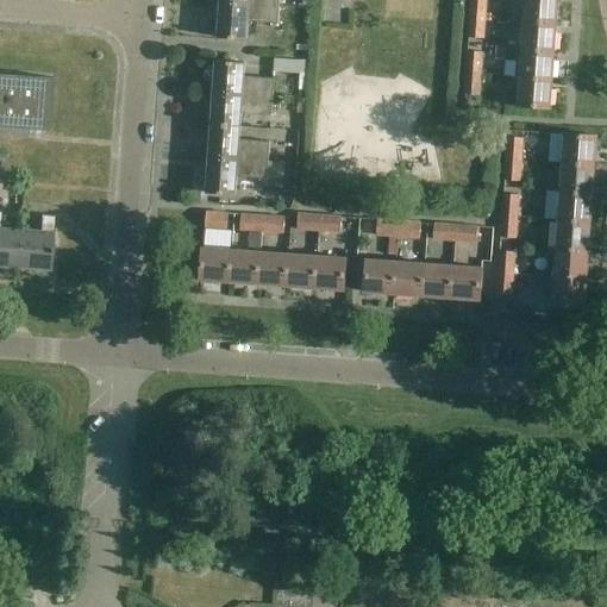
[(469,0),(468,14),(483,16),(485,0),(469,0)]
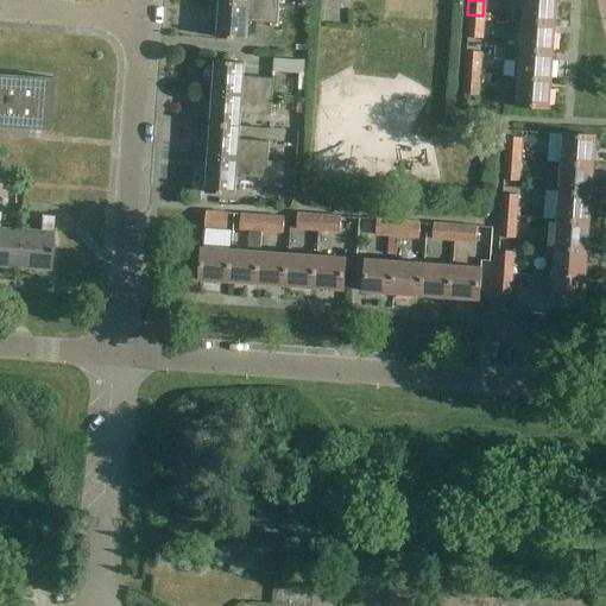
[(523,0),(522,18),(555,20),(556,0),(523,0)]
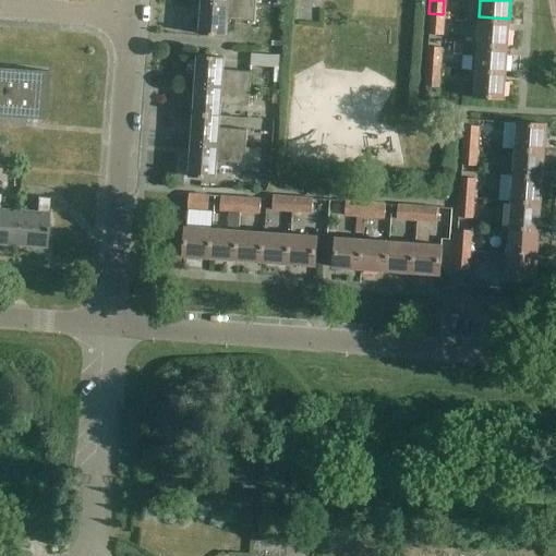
[(255,7),(201,3),(198,34),(225,36),(226,19),(254,21),(255,7)]
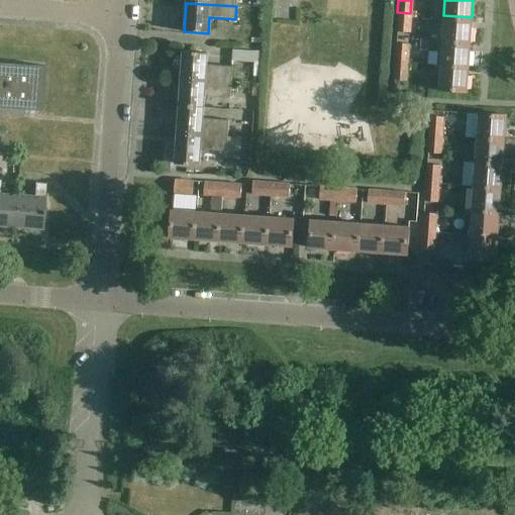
[(397,12),(396,30),(409,31),(410,13),(397,12)]
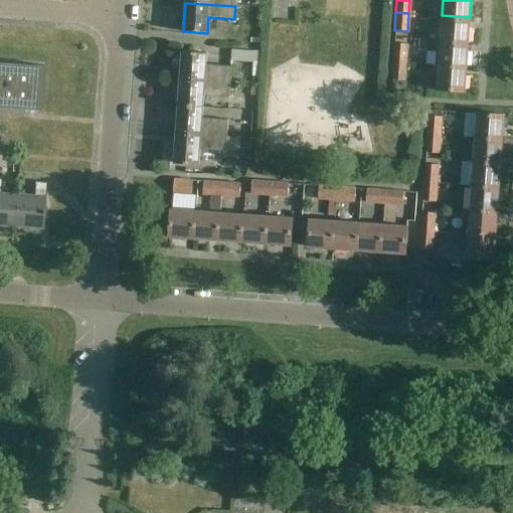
[(441,39),(469,41),(470,17),(442,15),(441,37),(441,39)]
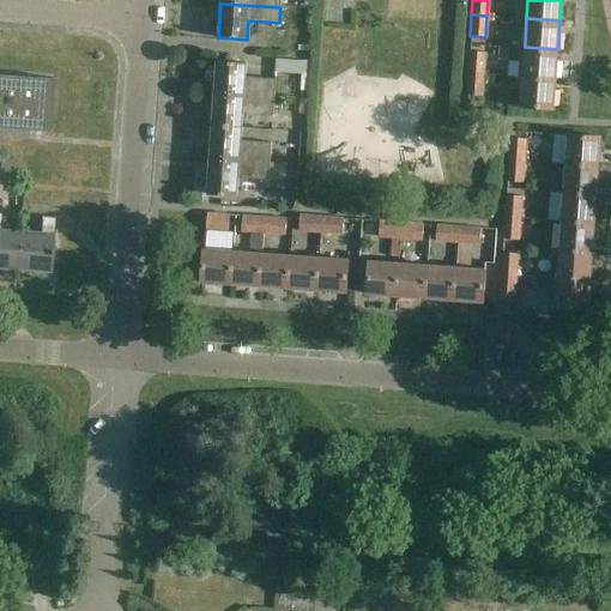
[(522,76),(556,78),(558,49),(525,47),(525,44),(507,43),(507,55),(524,56),(522,76)]
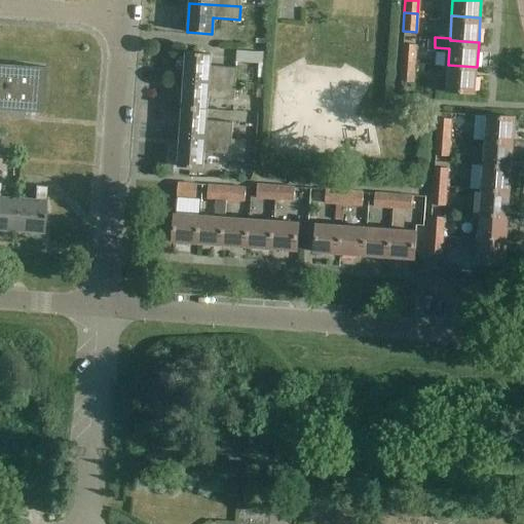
[(401,62),(415,63),(416,44),(402,43),(401,62)]
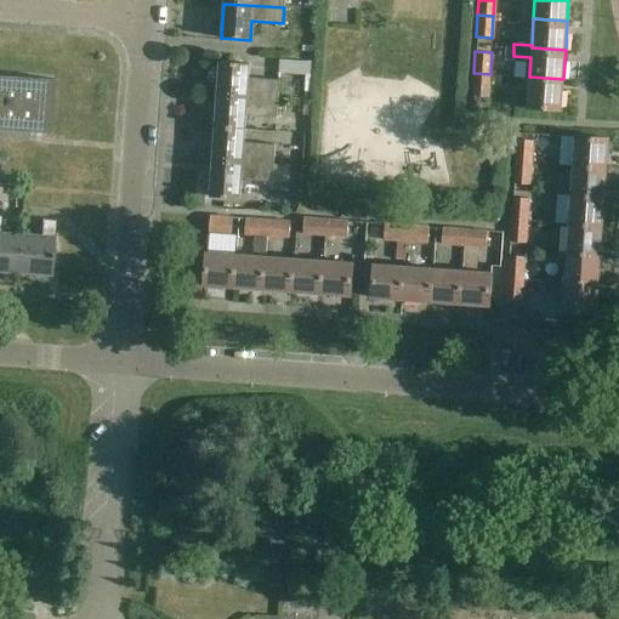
[(306,60),(279,58),(279,72),(305,73),(306,60)]
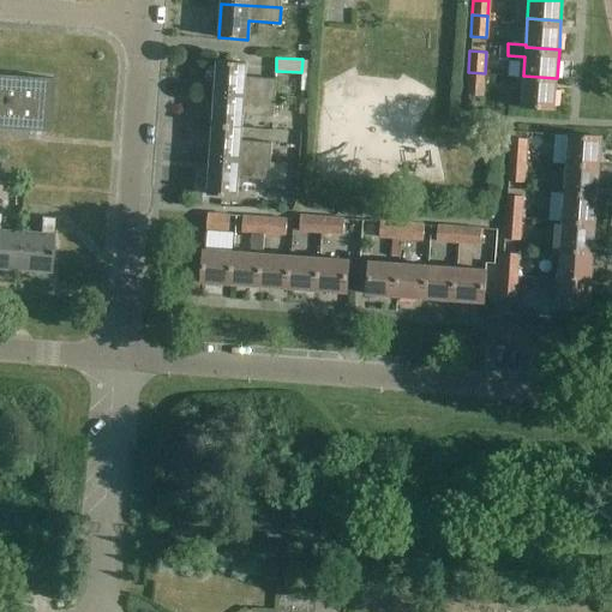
[(215,94),(275,99),(276,77),(245,75),(246,63),(217,60),(215,94)]
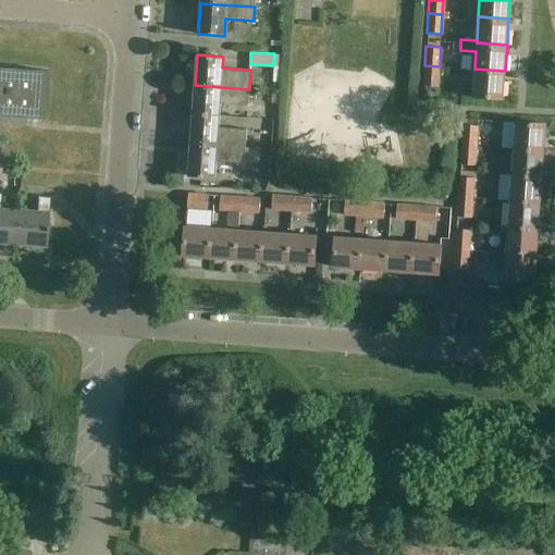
[(0,114),(44,118),(48,61),(0,57),(0,114)]
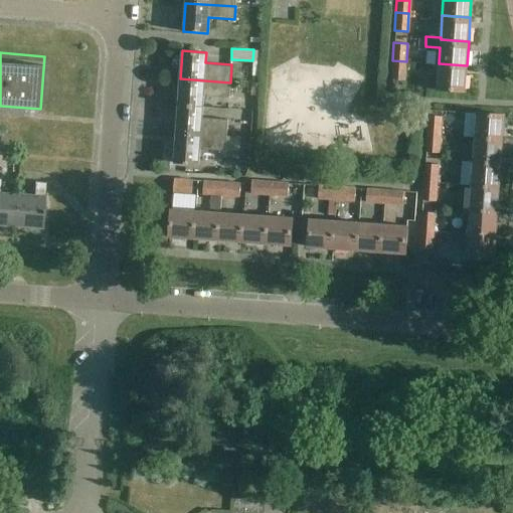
[(392,60),(391,78),(404,79),(406,61),(392,60)]
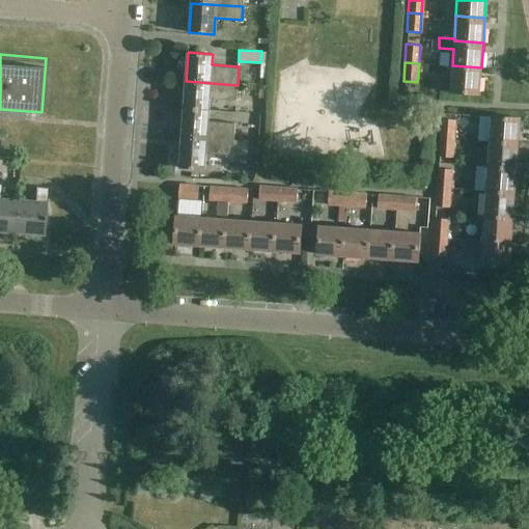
[(481,67),(452,65),(450,91),(479,93),(481,67)]
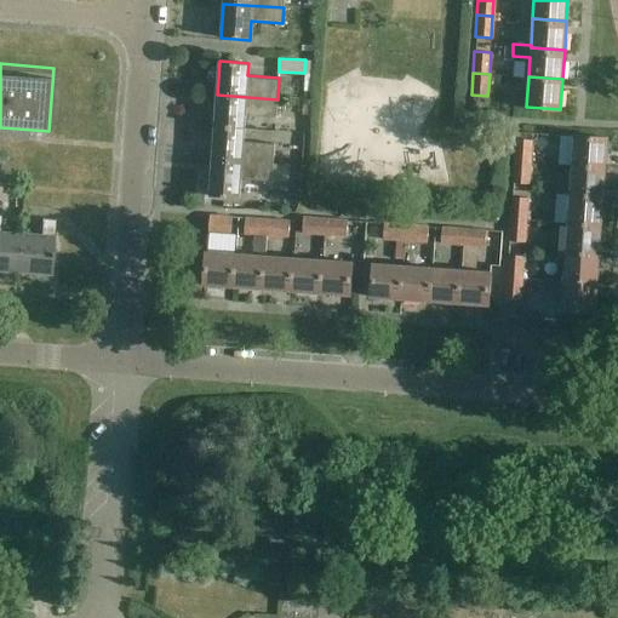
[(276,116),(278,99),(217,95),(215,129),(244,130),(244,114),(276,116)]
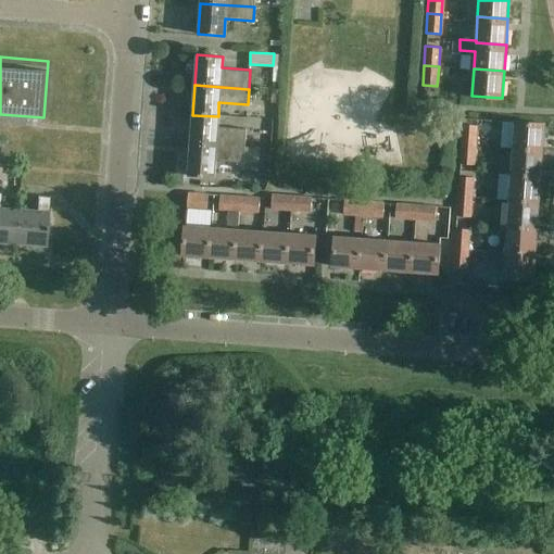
[(190,145),(244,149),(246,127),(217,125),(218,116),(192,115),(190,145)]
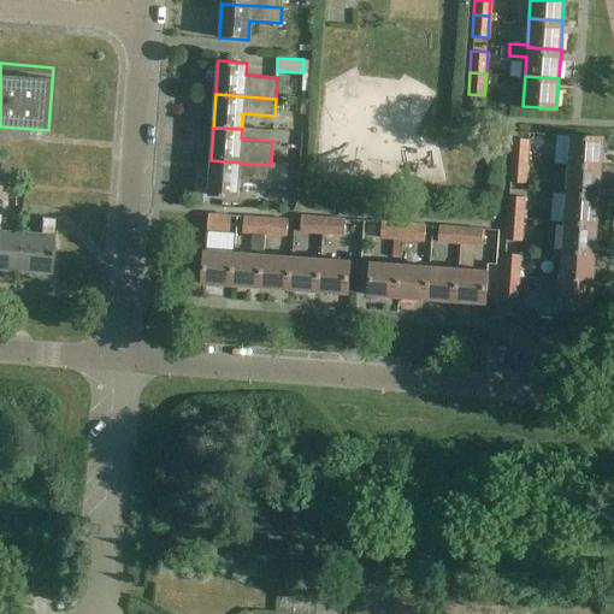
[(568,163),(601,165),(603,135),(556,131),(554,161),(568,163)]
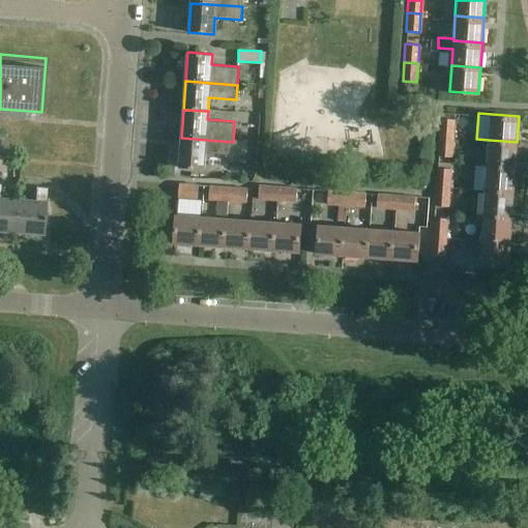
[(439,137),(452,138),(453,119),(440,118),(439,137)]
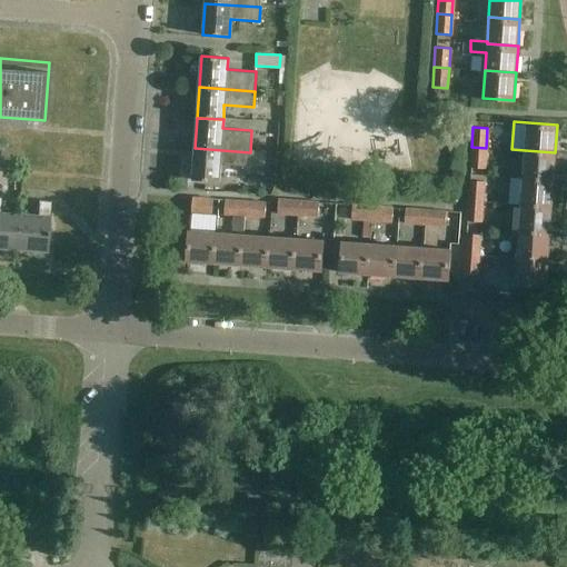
[(471,147),(470,168),(485,168),(486,148),(471,147)]
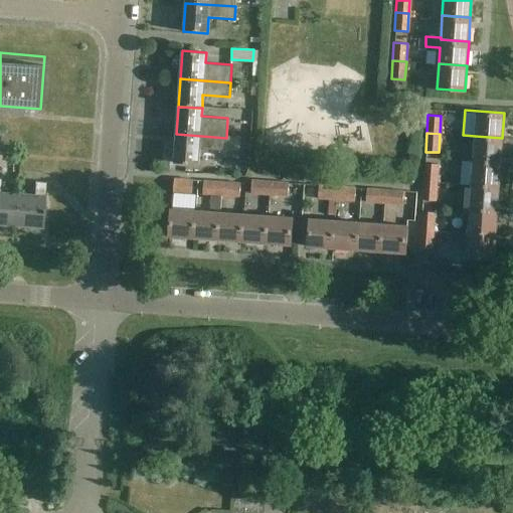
[(225,150),(226,138),(176,134),(174,162),(198,164),(199,148),(225,150)]
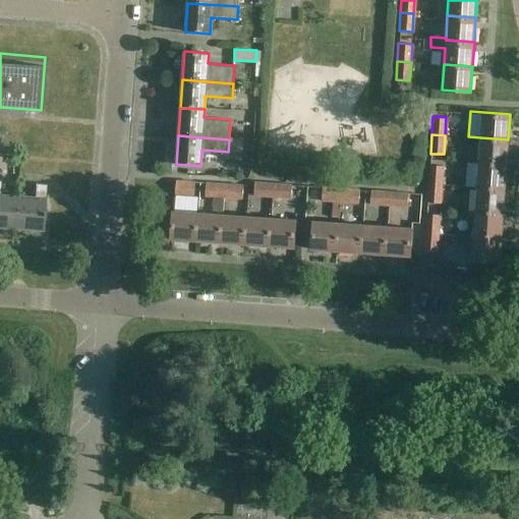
[(478,162),(507,164),(508,139),(480,137),(478,162)]
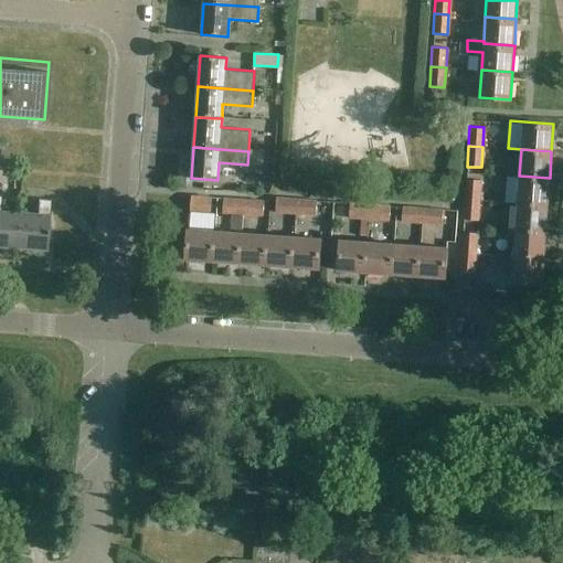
[(517,202),(548,204),(550,178),(519,176),(517,202)]
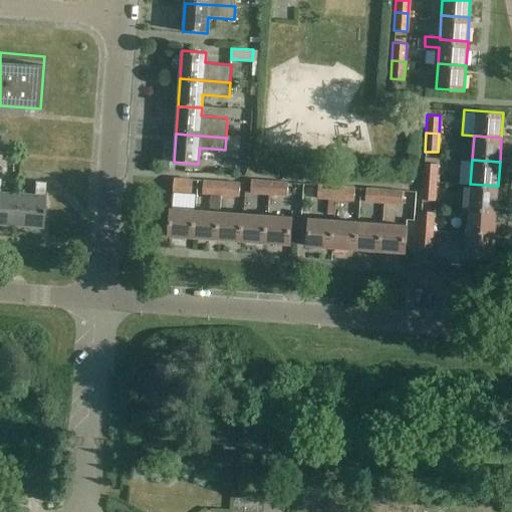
[(425,163),(423,181),(436,182),(437,164),(425,163)]
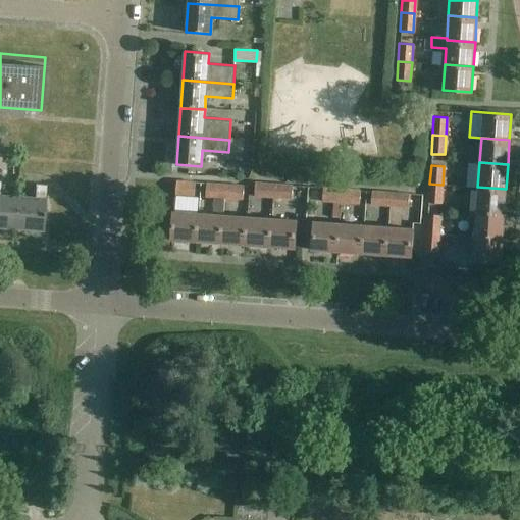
[(0,227),(13,228),(16,196),(0,195),(0,179),(0,227)]
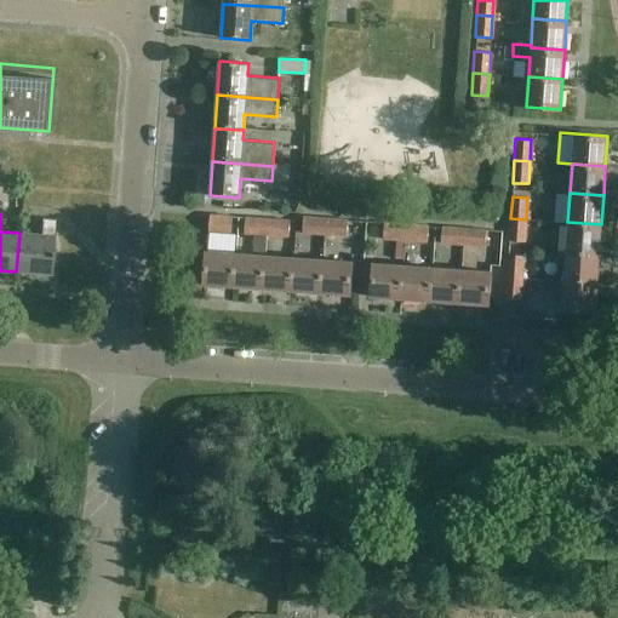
[(232,216),(209,215),(207,229),(230,232),(232,216)]
